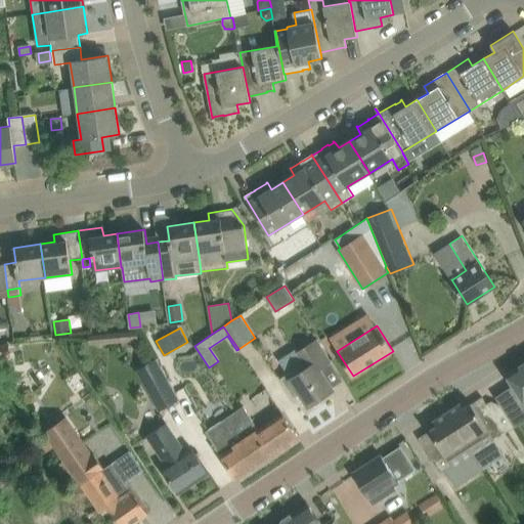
[(89,345),(138,341),(137,331),(88,335),(89,345)]
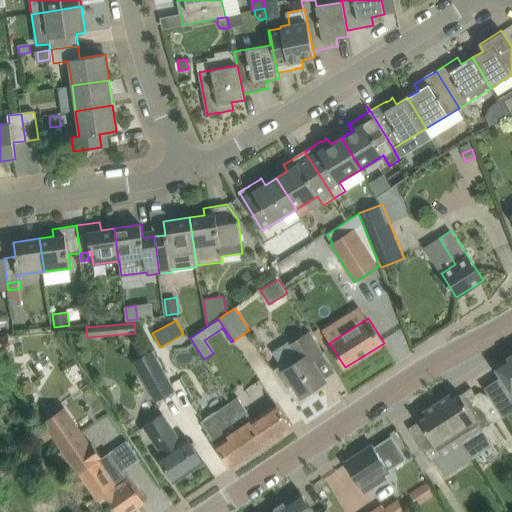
[(313,361),(325,353),(310,331),(289,345),(296,356),(275,370),(287,388),(293,384),(302,397),(326,380),(313,361)]
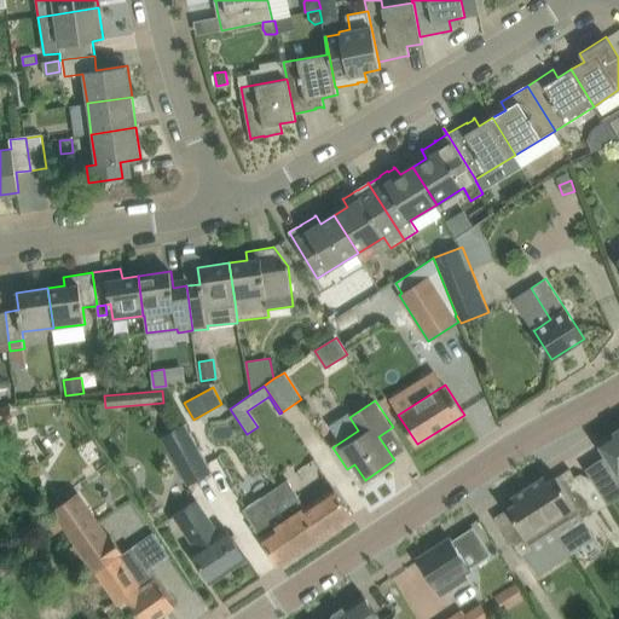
[(10,405),(0,405),(0,423),(12,422),(10,405)]
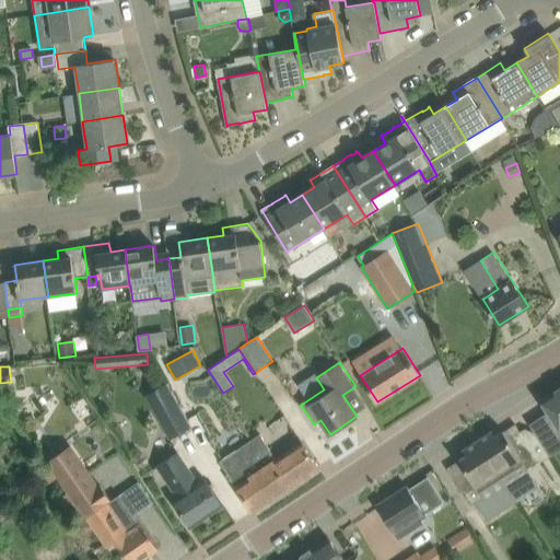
[(531,424),(543,443),(551,456),(559,450),(559,386),(540,399),(549,412),(531,424)]
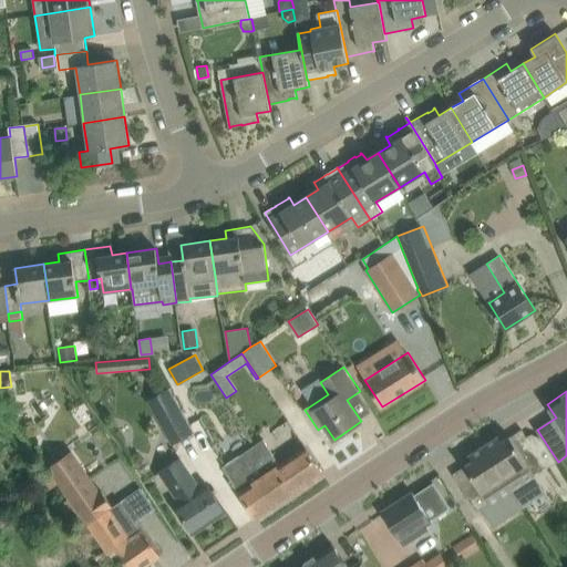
[(178,403),(155,415),(172,445),(195,433),(178,403)]
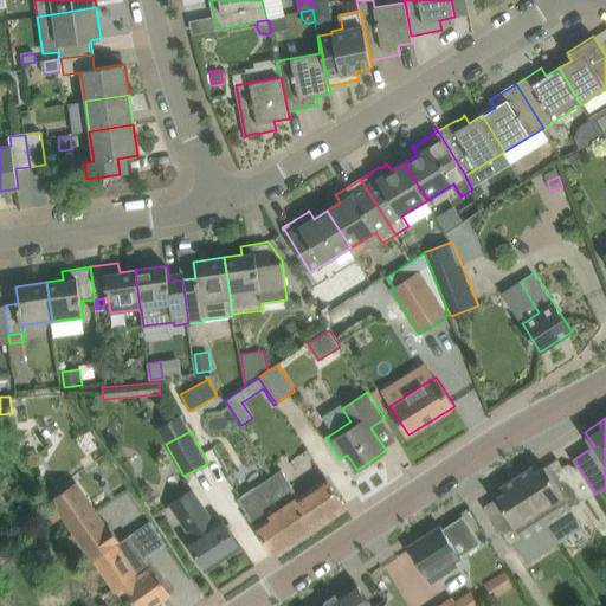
[(537,471),(533,466),(517,477),(549,527),(574,511),(572,507),(585,498),(559,458),(546,466),(537,471)]
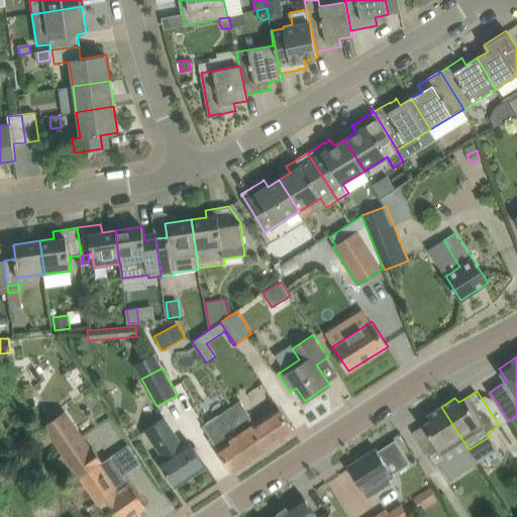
[(240,401),(233,406),(240,415),(238,416),(239,418),(236,421),(239,425),(238,427),(242,433),(249,428),(266,450),(295,430),(281,410),(256,426),(240,401)]
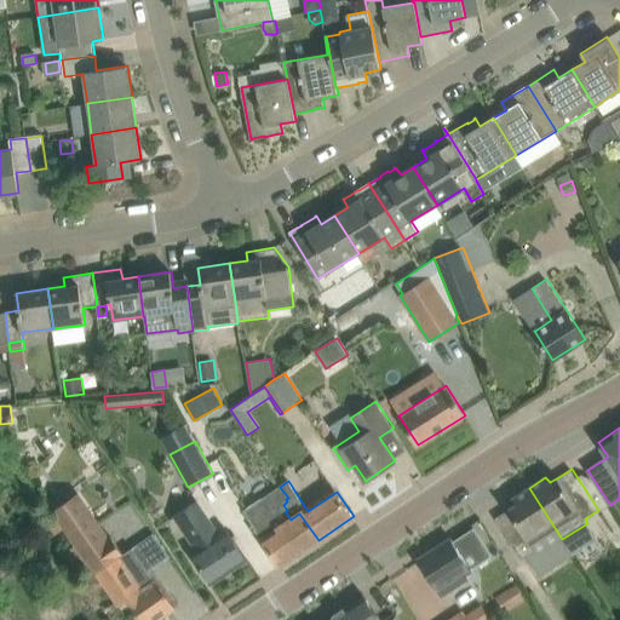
[(288,498),(280,487),(244,511),(264,541),(262,543),(279,568),(319,540),(299,514),(291,520),(286,512),(287,510),(283,505),(287,501),(286,499),(288,498)]
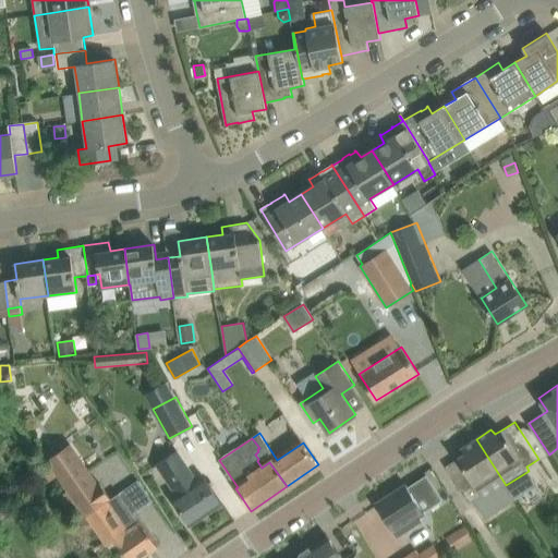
[(506,485),(476,439),(461,448),(464,453),(457,458),(458,459),(446,466),(470,502),(481,496),(483,499),(506,485)]
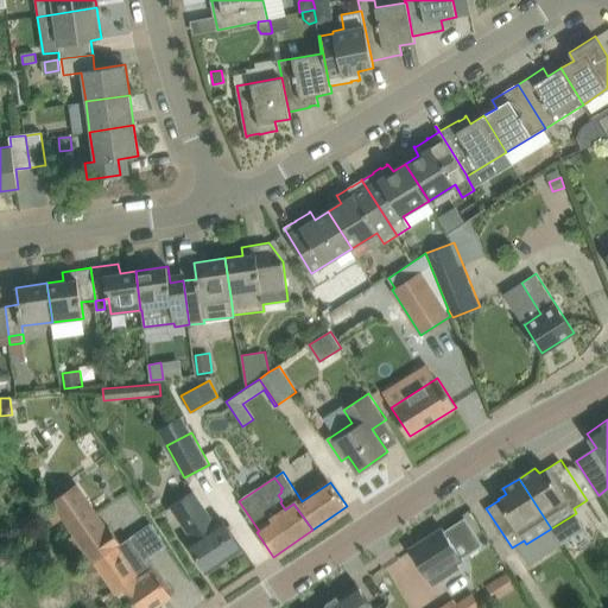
[(153,607),(172,595),(152,567),(140,575),(120,544),(122,543),(81,485),(54,502),(83,546),(87,544),(97,561),(94,563),(115,595),(125,589),(138,607),(153,607)]
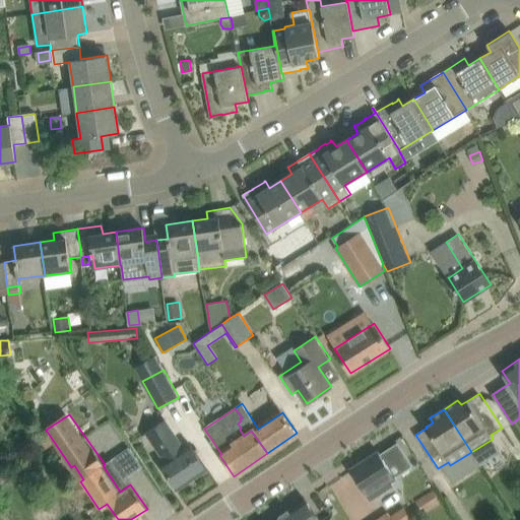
[(163,467),(166,472),(178,490),(207,469),(192,447),(188,450),(167,418),(145,434),(167,464),(163,467)]
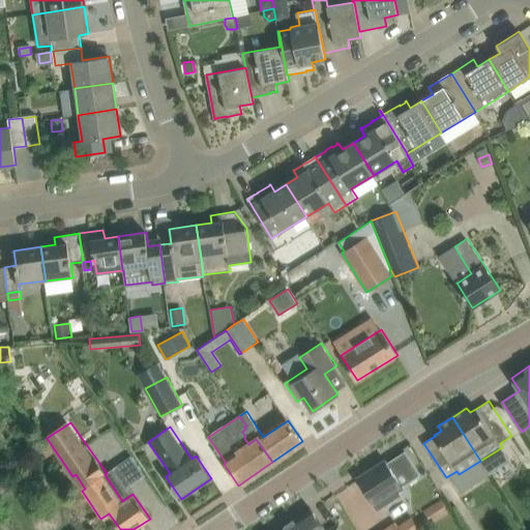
[(386,460),(385,460),(357,478),(378,510),(402,495),(399,492),(404,489),(386,460)]
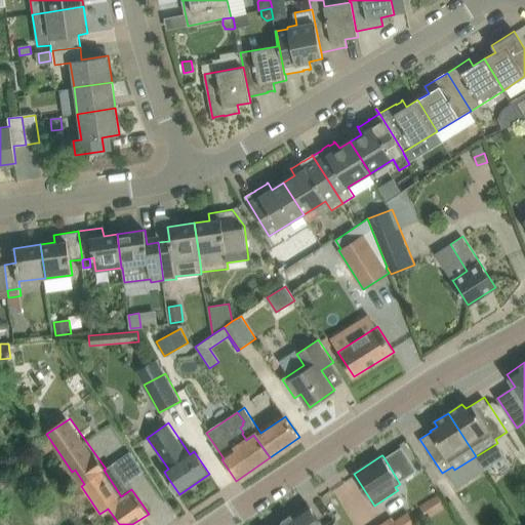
[(69,472),(61,477),(64,483),(73,477),(69,472)]
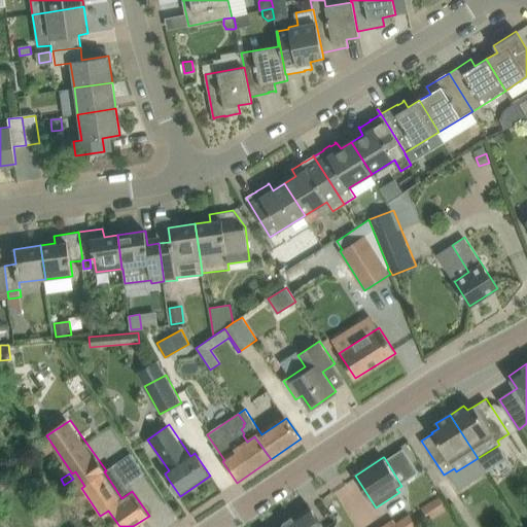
[(446,508),(442,501),(438,497),(421,508),(428,520),(446,508)]
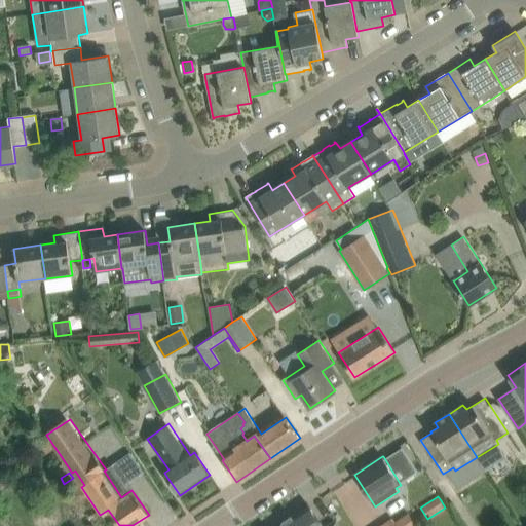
[(324,525),(308,503),(279,524),(280,525),(324,525)]
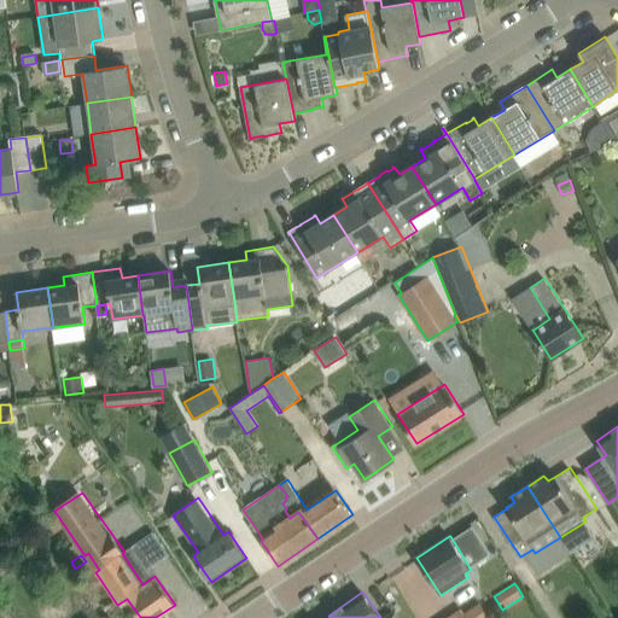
[(0,617),(17,617),(0,595),(0,617)]
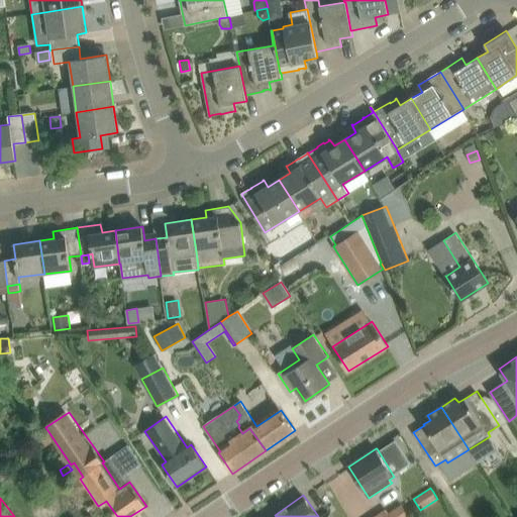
[(375,516),(409,516),(401,505),(389,513),(386,510),(375,516)]
